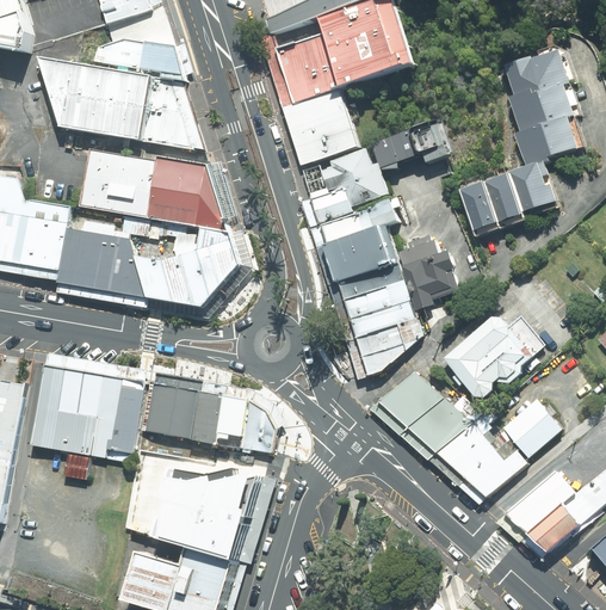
[(0,49),(28,54),(31,37),(19,0),(0,0),(0,49)]
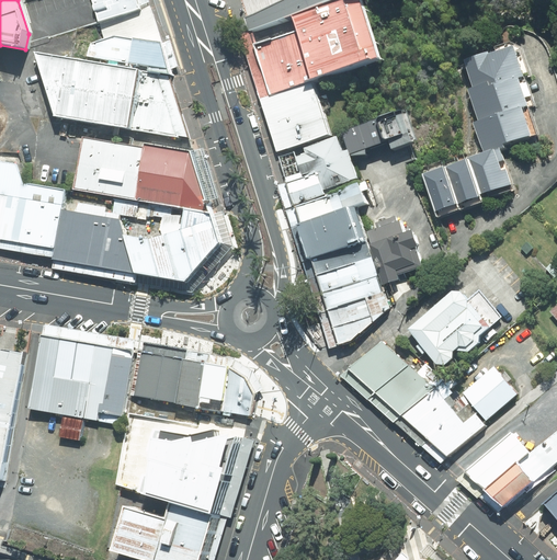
[(143,38),(127,0),(83,0),(93,31),(110,33),(143,38)]
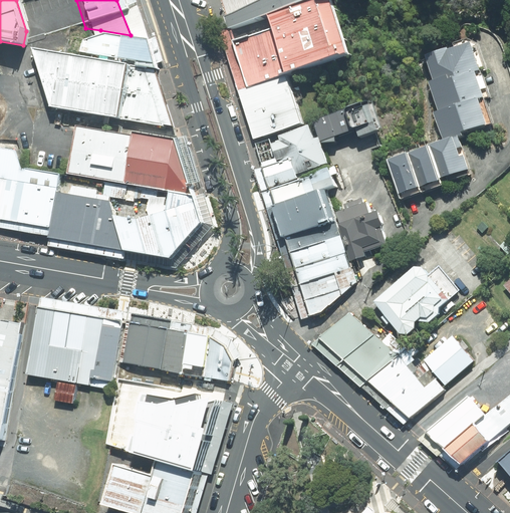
[(228,29),(219,31),(239,95),(287,79),(351,59),(333,0),(329,0),(228,29)]
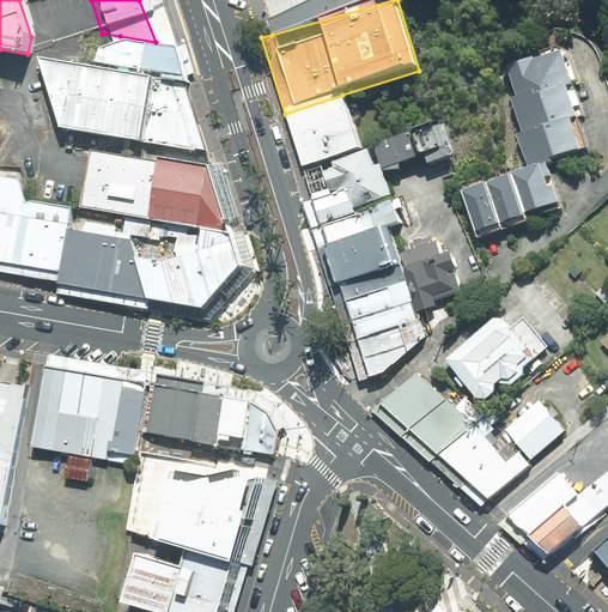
[(327,0),(267,22),(272,35),(393,0),(327,0)]
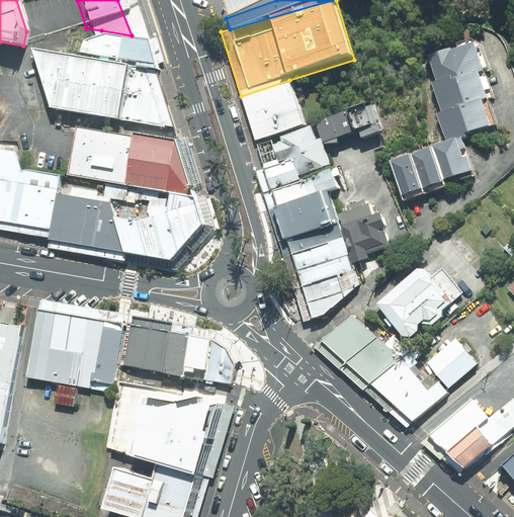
[(142,70),(132,35),(101,30),(80,38),(76,56),(142,70)]
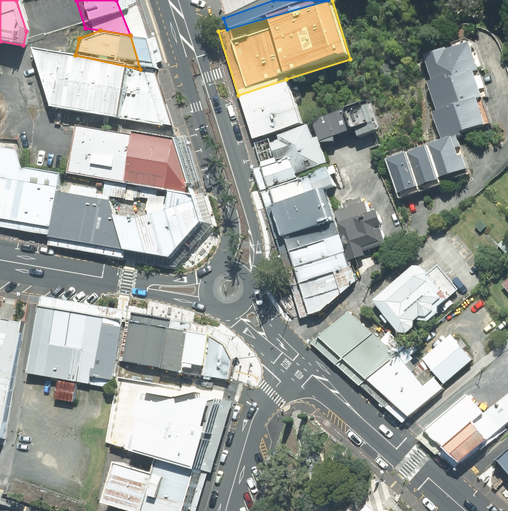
[(442,144),(388,161),(400,197),(469,175),(457,138),(489,128),(480,101),(486,99),(479,76),(484,74),(473,39),(426,55),(435,81),(429,83),(439,113),(432,115),(442,144)]
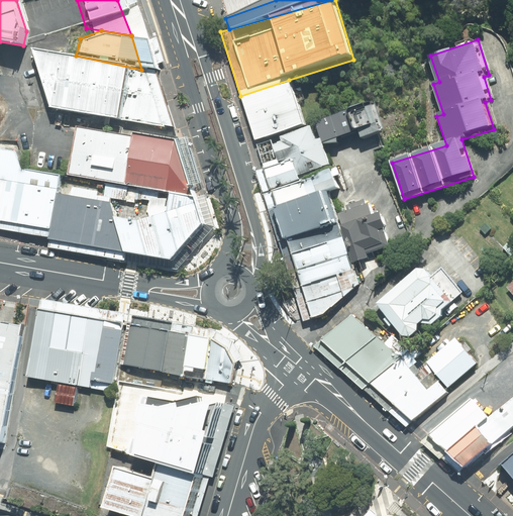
[(76,56),(29,45),(49,105),(170,129),(154,73),(141,70),(76,56)]
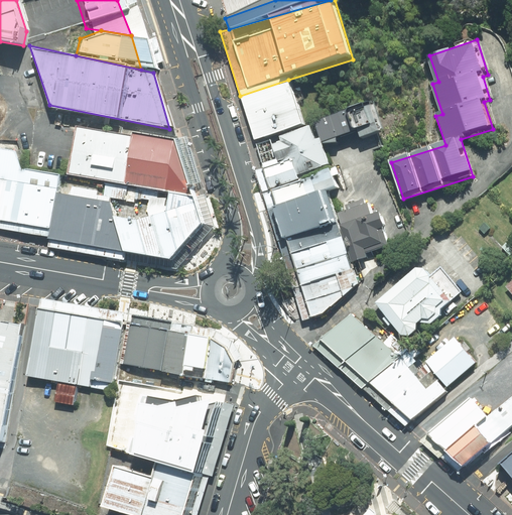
[(288,80),(240,96),(255,139),(302,124),(288,80)]
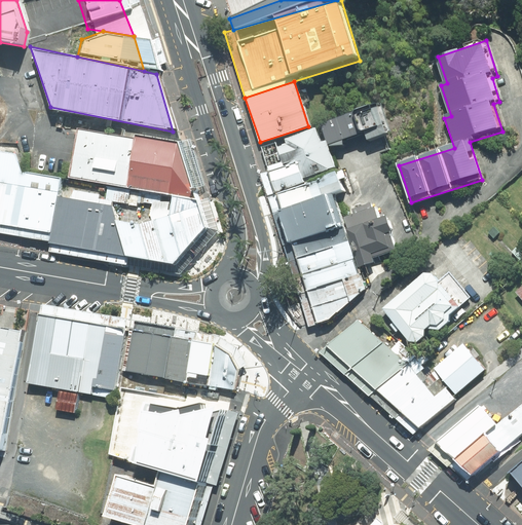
[(308,126),(260,142),(268,169),(298,159),(304,179),(337,172),(322,121),(308,126)]
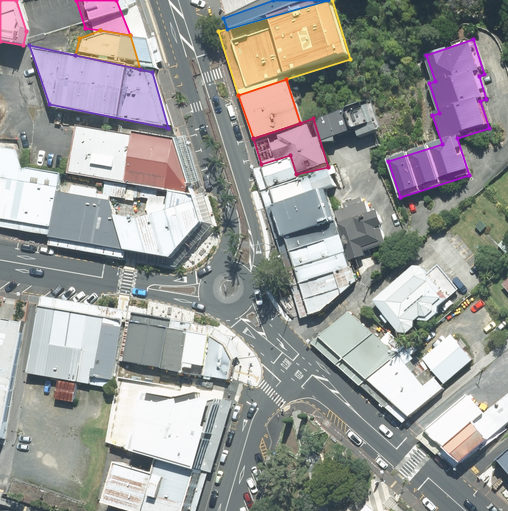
[(175,140),(69,120),(58,170),(166,191),(192,195),(175,140)]
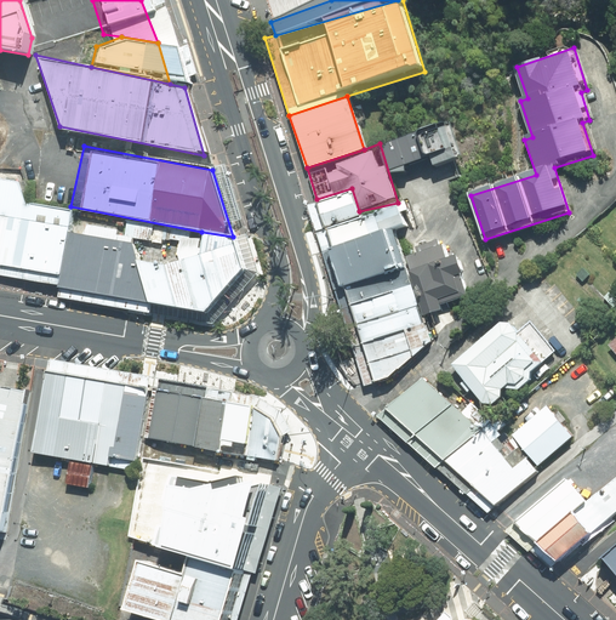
[(0,278),(53,286),(66,217),(17,209),(23,175),(0,170),(0,278)]
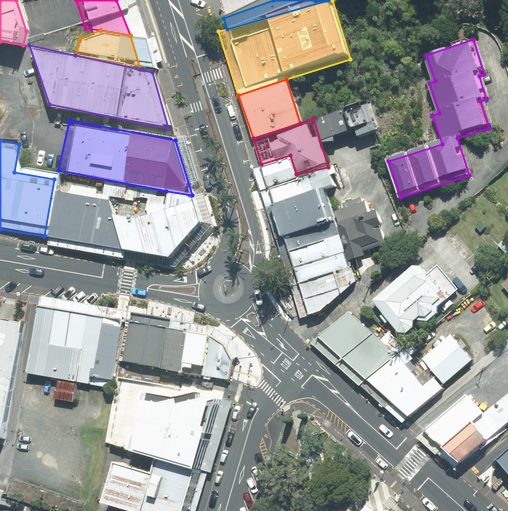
[(290,155),(261,164),(270,190),(298,181),(296,174),(290,155)]
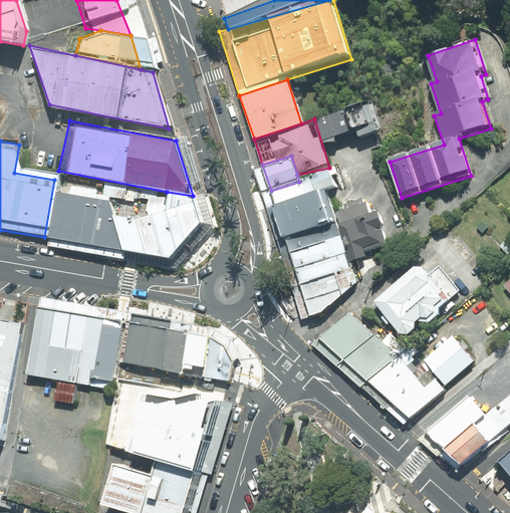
[(299,182),(271,191),(276,208),(304,199),(299,182)]
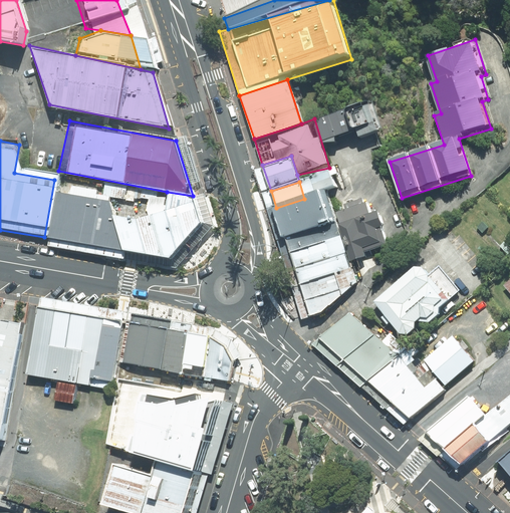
[(336,190),(330,207),(348,254),(357,251),(355,243),(383,236),(370,194),(361,195),(356,192),(351,186),(336,190)]
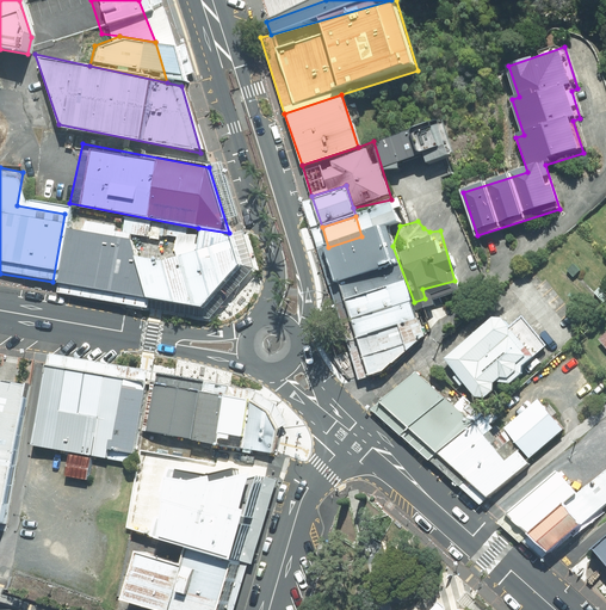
[(62,227),(53,282),(143,300),(130,250),(128,238),(62,227)]
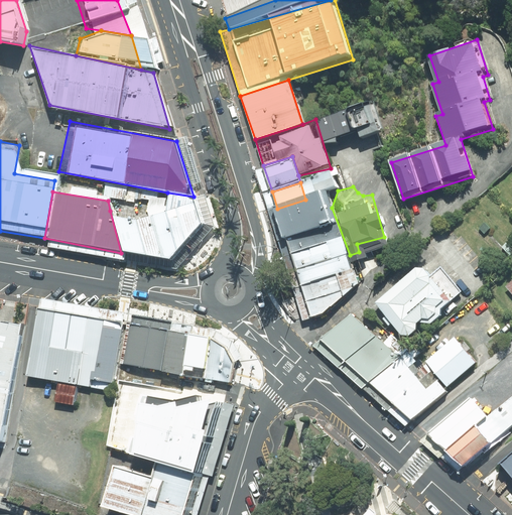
[(110,211),(121,253),(173,263),(203,227),(194,197),(167,192),(164,213),(149,218),(140,219),(110,211)]
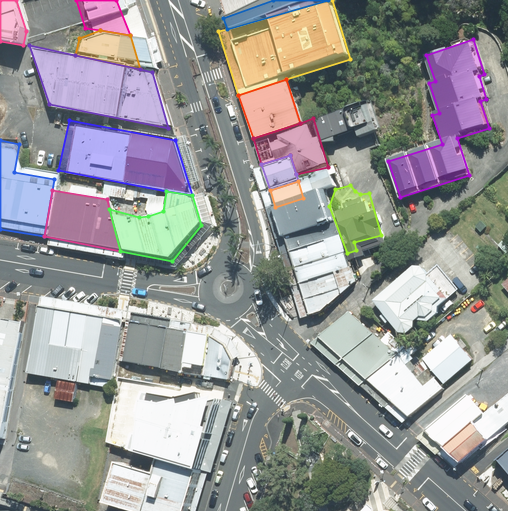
[(303,198),(275,207),(286,239),(332,224),(321,192),(303,198)]
